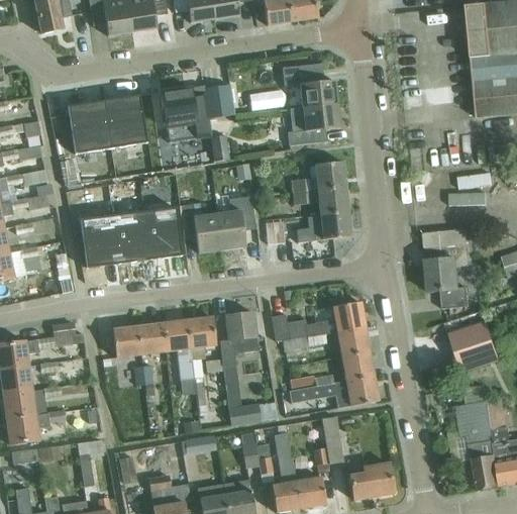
[(38,0),(33,1),(40,33),(62,28),(60,18),(72,15),(68,0),(38,0)]
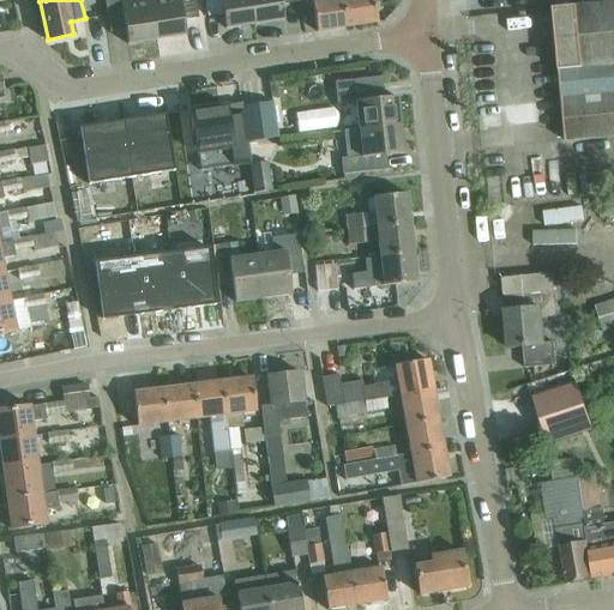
[(156,38),(150,0),(104,0),(109,31),(125,29),(127,42),(156,38)]
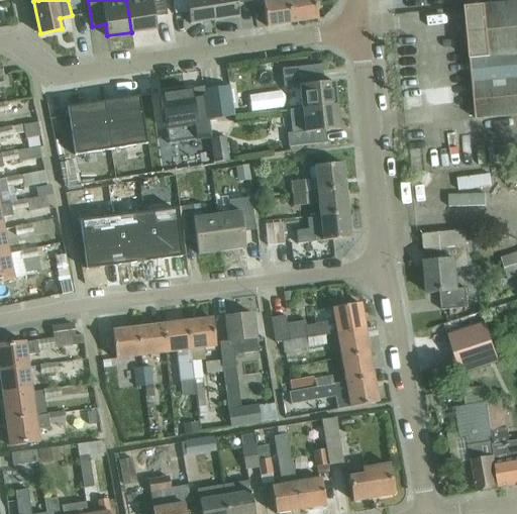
[(126,0),(131,32),(156,28),(150,0),(126,0)]
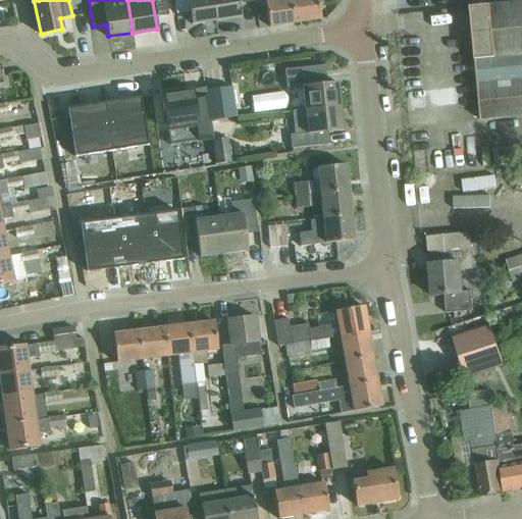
[(187,0),(191,22),(216,18),(213,0),(187,0)]
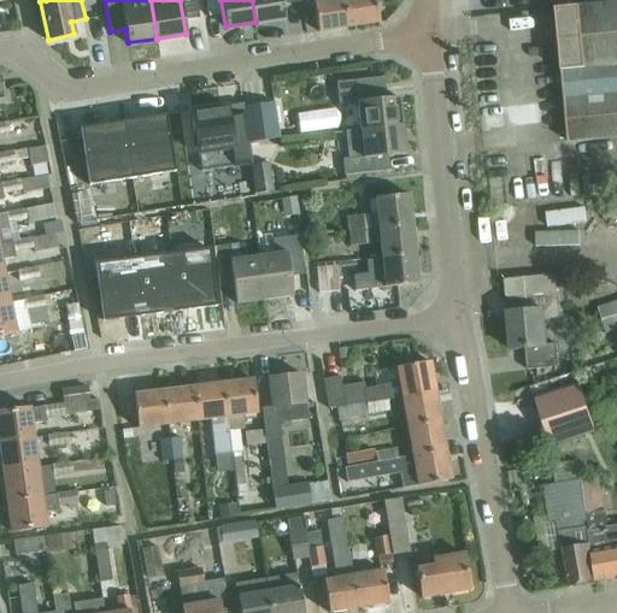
[(252,0),(256,22),(285,18),(282,4),(301,1),(301,0),(252,0)]
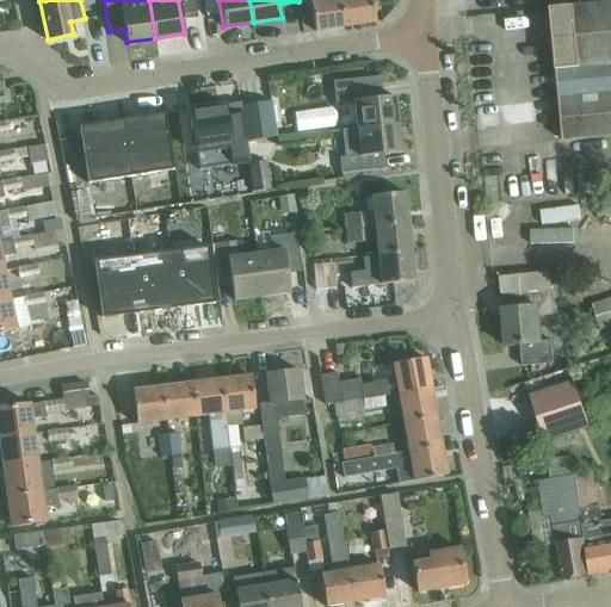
[(345,25),(341,0),(310,0),(315,30),(345,25)]
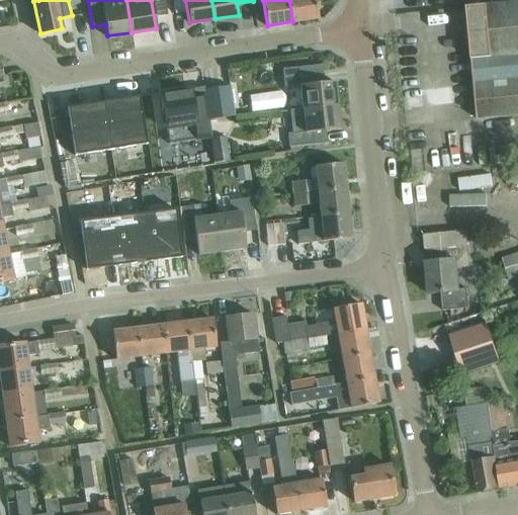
[(289,0),(292,21),(318,17),(315,0),(289,0)]
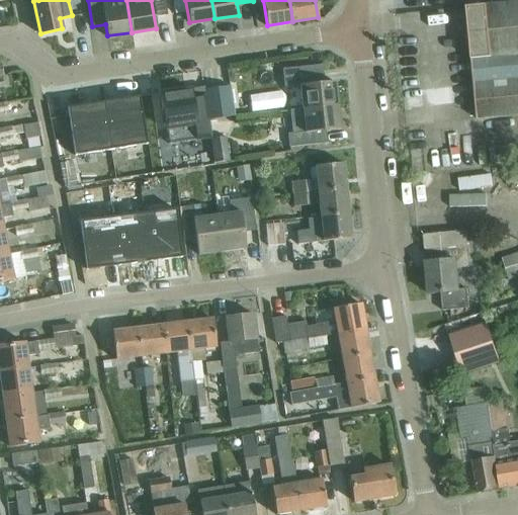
[(517,0),(467,5),(476,85),(517,80),(517,0)]
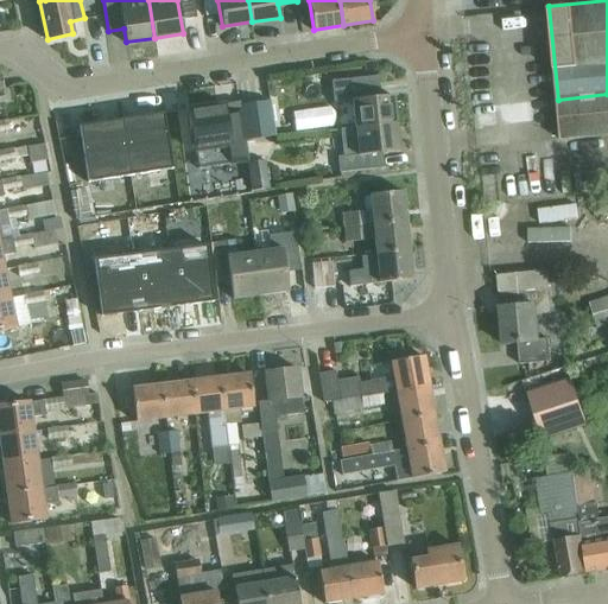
[(375,75),(331,80),(334,101),(355,100),(358,126),(398,122),(394,94),(378,95),(375,75)]
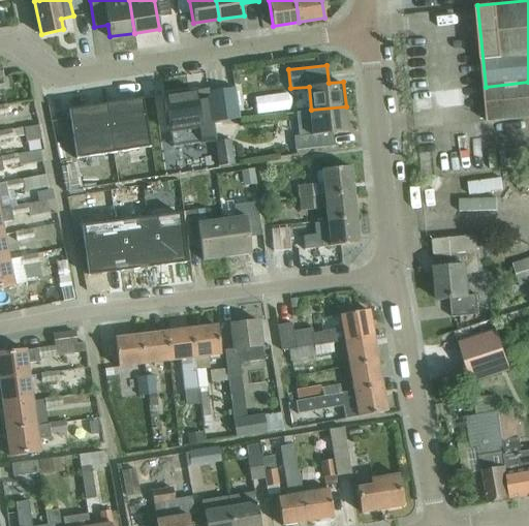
[(528,82),(486,87),(489,120),(528,115),(528,82)]
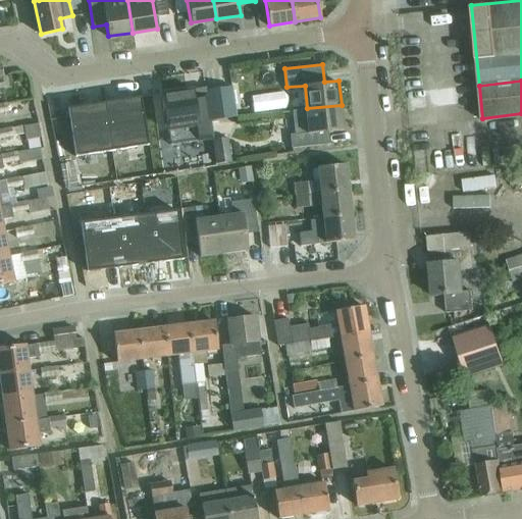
[(231,85),(205,89),(209,119),(236,116),(231,85)]
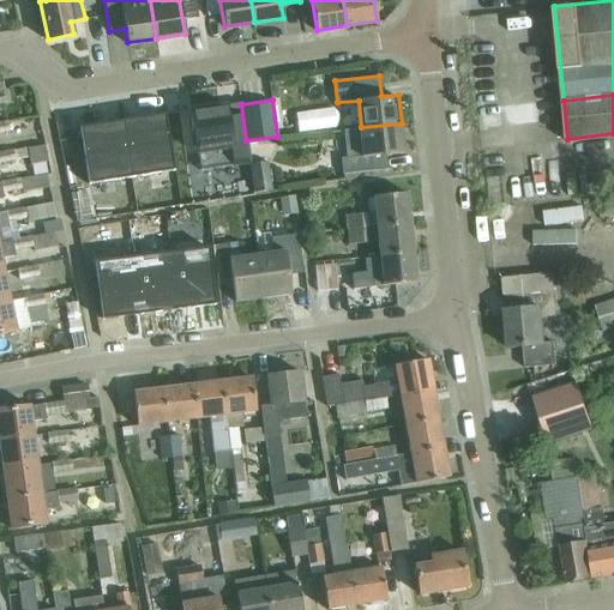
[(226,103),(191,108),(199,168),(250,161),(241,103),(240,103),(241,115),(228,116),(226,103)]
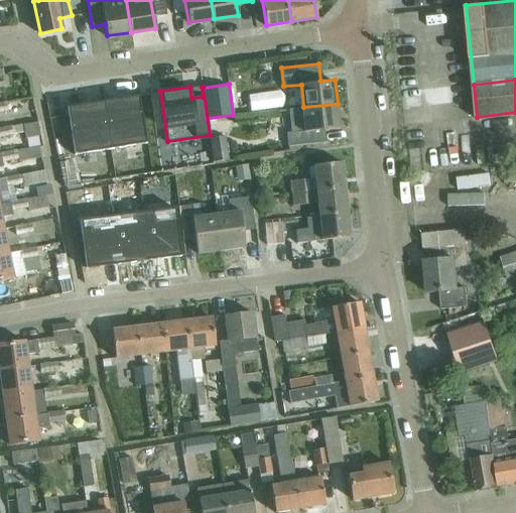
[(115,98),(102,100),(110,148),(146,142),(141,114),(138,95),(115,98)]
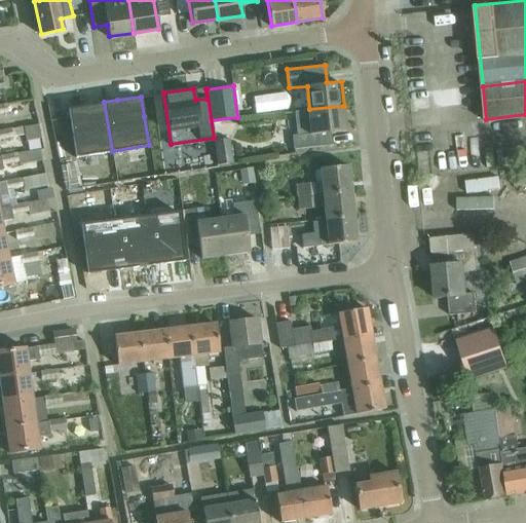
[(91,104),(68,108),(72,138),(75,156),(112,151),(104,102),(91,104)]
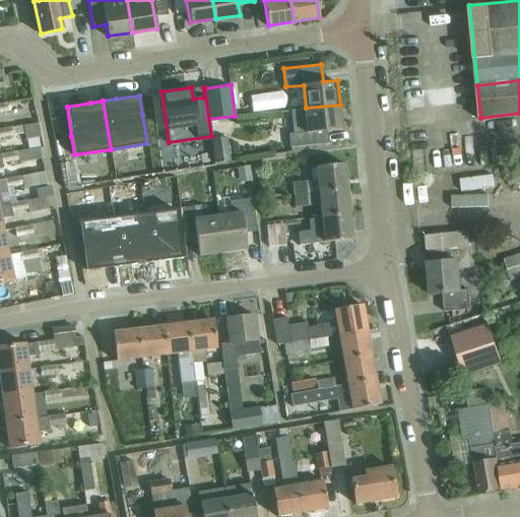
[(340,105),(293,110),(295,132),(290,133),(291,146),(322,143),(321,131),(342,129),(340,105)]
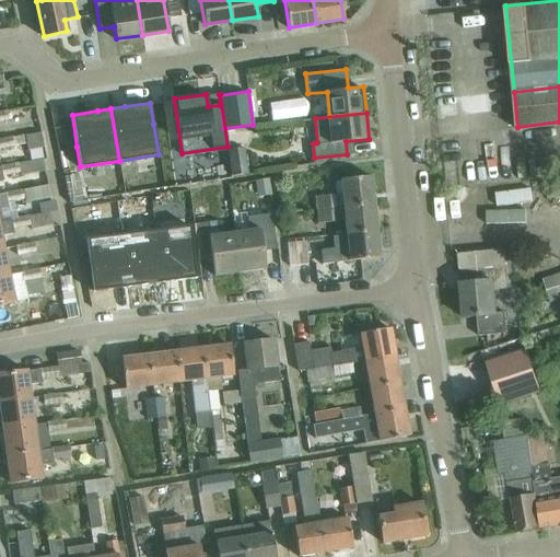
[(0,147),(15,144),(15,143),(26,141),(25,132),(0,137),(0,147)]
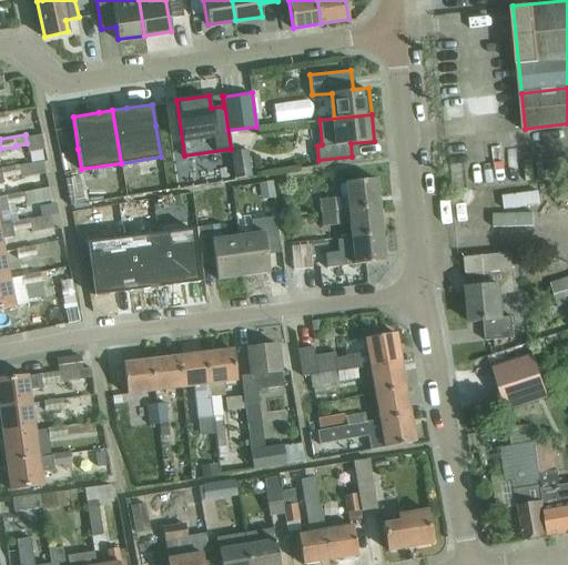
[(249,148),(232,151),(236,177),(252,174),(249,148)]
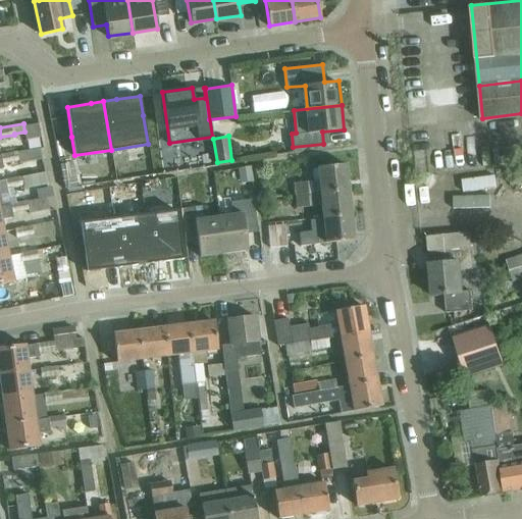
[(0,166),(3,166),(3,162),(19,159),(19,161),(42,157),(40,146),(0,153),(0,166)]
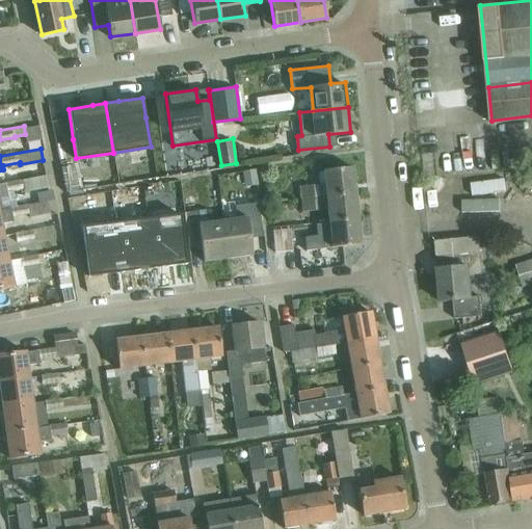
[(327,195),(356,192),(353,166),(324,169),(327,195)]
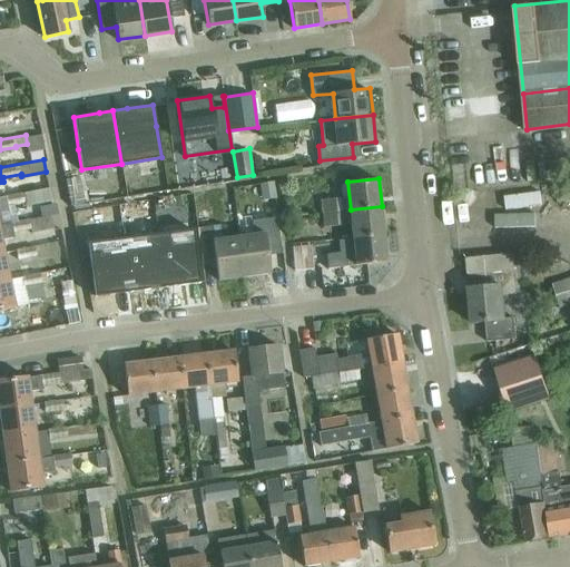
[(46,187),(0,195),(0,209),(9,208),(8,204),(27,201),(28,203),(48,199),(46,187)]
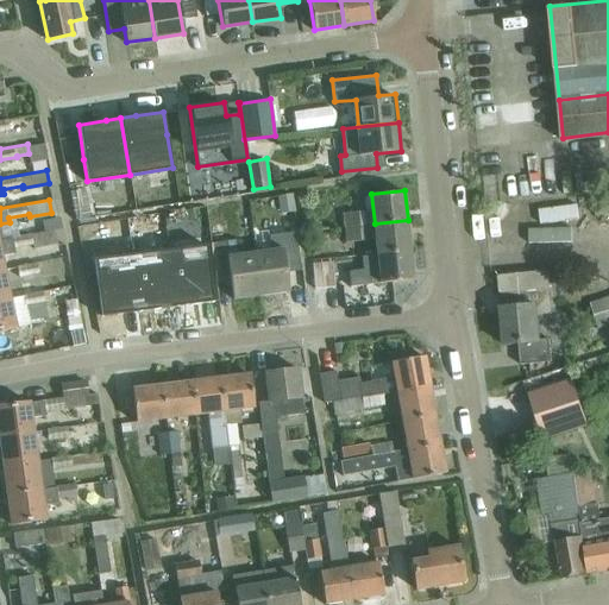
[(582,216),(575,201),(540,219),(547,234),(582,216)]
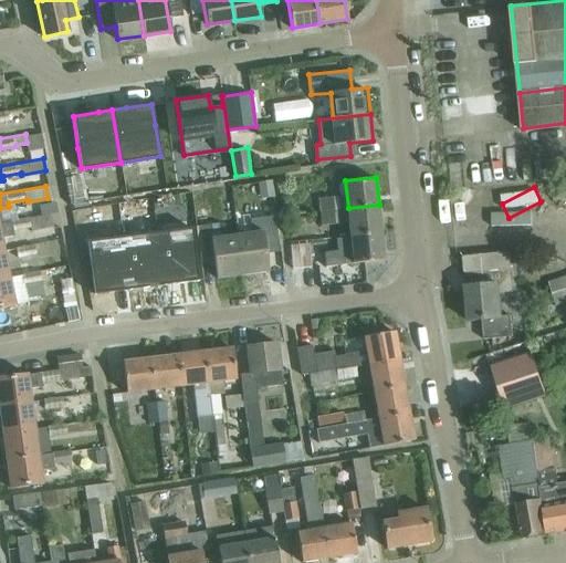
[(83,197),(84,210),(107,208),(105,194),(83,197)]
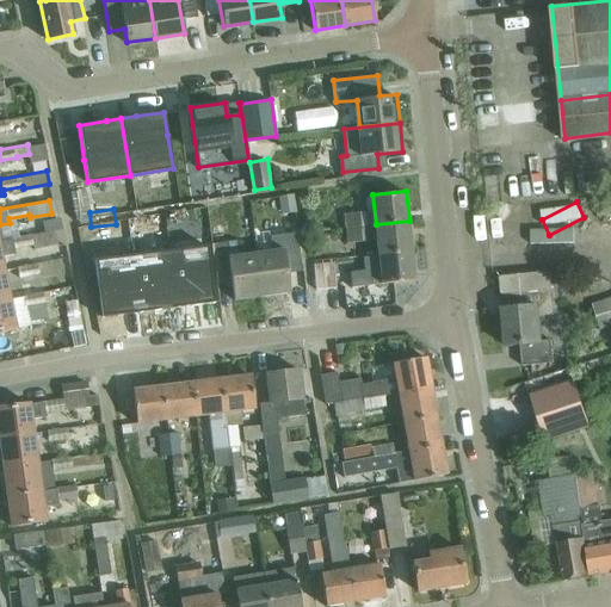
[(344,214),(346,228),(360,227),(360,225),(359,211),(344,214)]
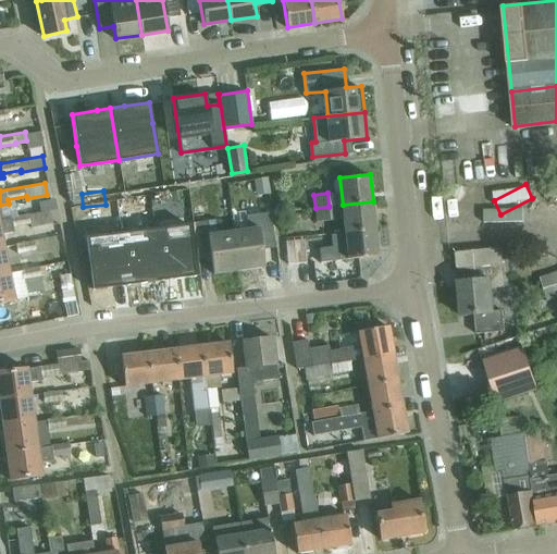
[(345,219),(346,232),(376,228),(373,201),(343,205),(329,206),(329,207),(316,208),(317,222),(345,219)]
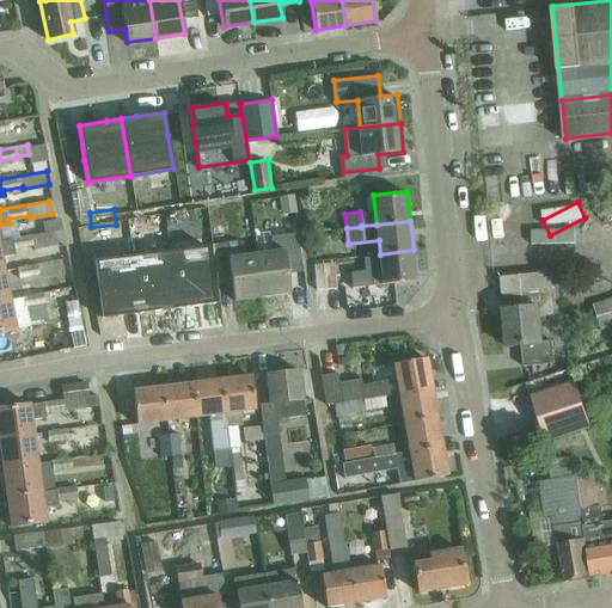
[(0,239),(0,271),(4,271),(4,269),(1,256),(16,252),(14,247),(34,244),(35,249),(59,243),(56,228),(0,239)]
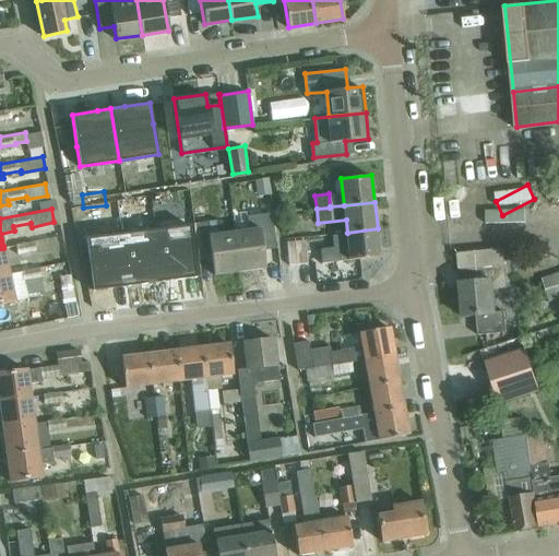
[(205,212),(193,213),(195,234),(197,243),(198,250),(212,249),(214,274),(239,271),(235,233),(223,234),(222,220),(209,221),(206,222),(205,212)]
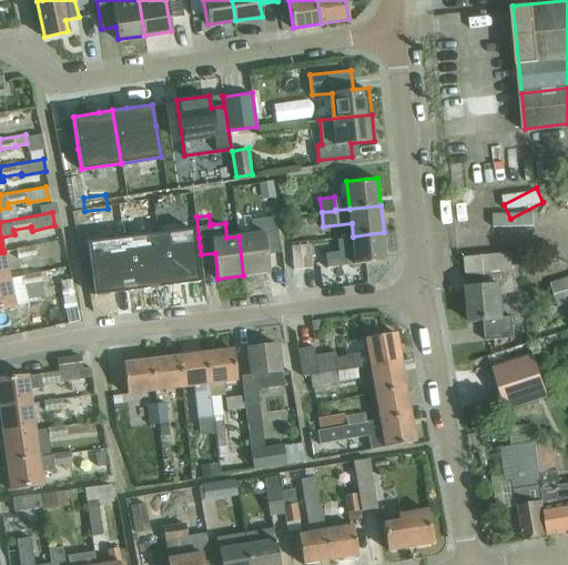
[(239,236),(243,275),(270,272),(266,246),(280,244),(276,217),(252,220),(254,234),(239,236)]
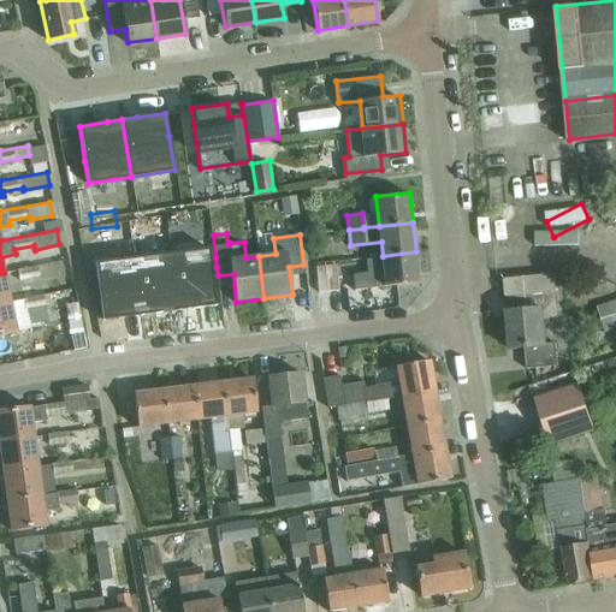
[(208,247),(170,251),(176,298),(178,309),(199,306),(215,303),(214,293),(208,247)]
